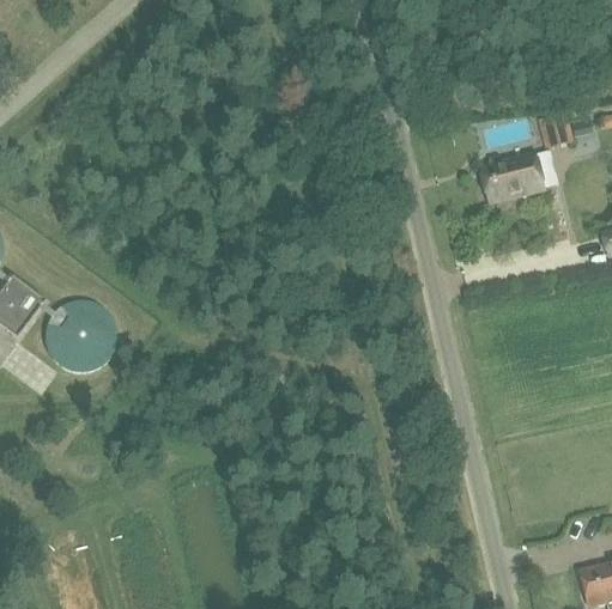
[(535,115),(545,150),(574,141),(564,107),(535,115)]
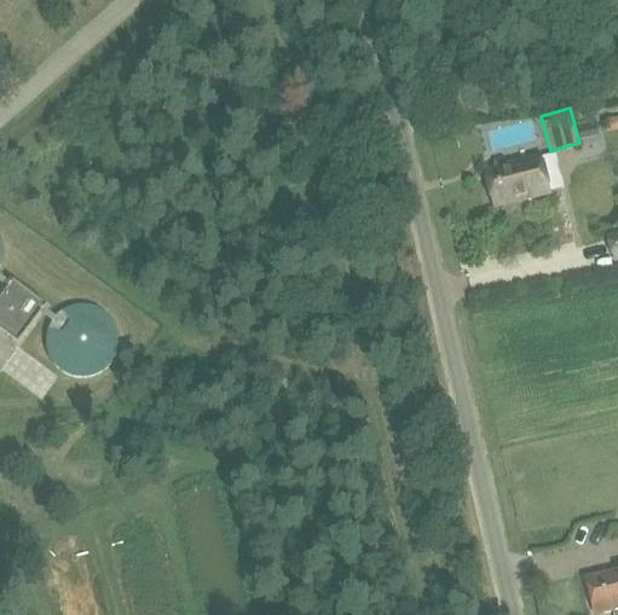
[(553,152),(539,156),(539,155),(485,168),(494,204),(548,190),(548,189),(561,185),(553,152)]
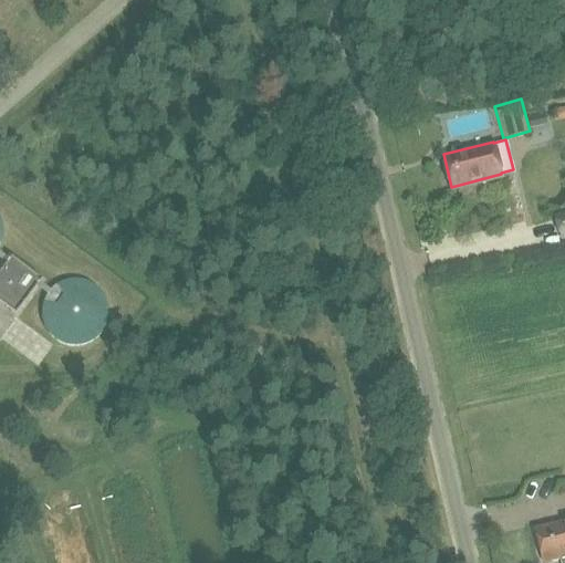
[(564,209),(554,212),(561,240),(564,238),(564,209)]
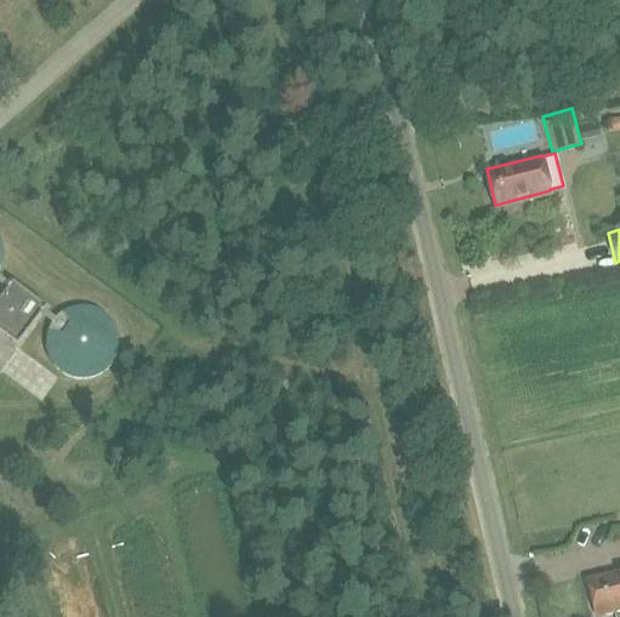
[(44,304),(10,279),(0,292),(0,331),(15,343),(44,304)]
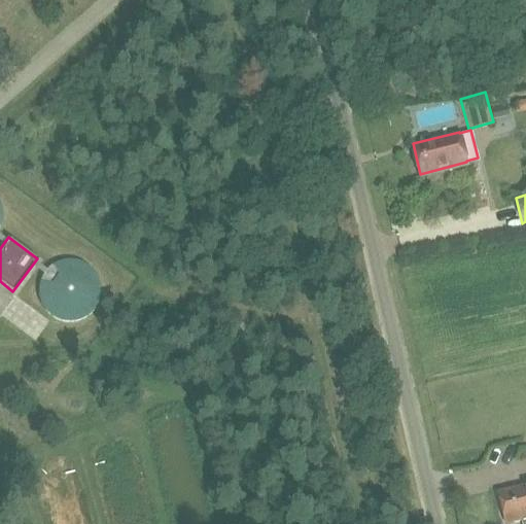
[(43,299),(50,309),(62,315),(74,317),(85,313),(96,305),(101,293),(101,281),(96,270),(88,262),(75,257),(63,258),(51,265),(44,274),(41,286),(43,299)]
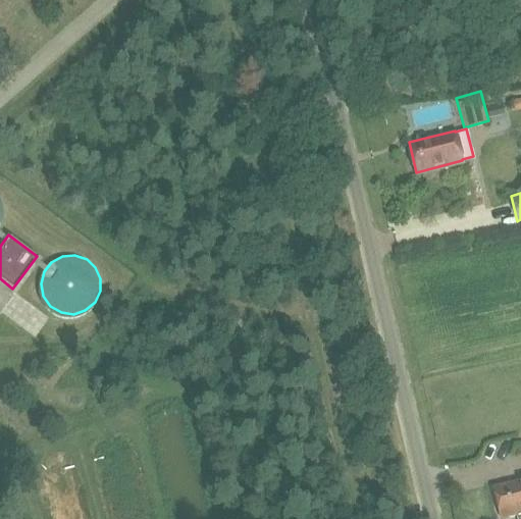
[(520,515),(520,477),(492,485),(501,517),(520,512),(520,515)]
